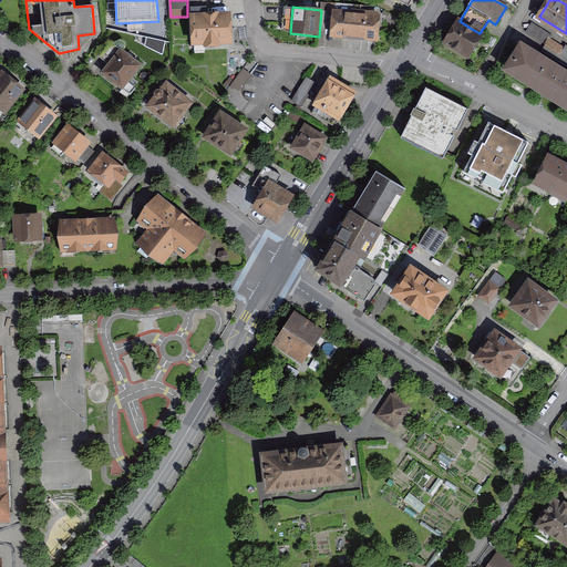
[(233,12),(192,14),(194,45),(234,44),(233,12)]
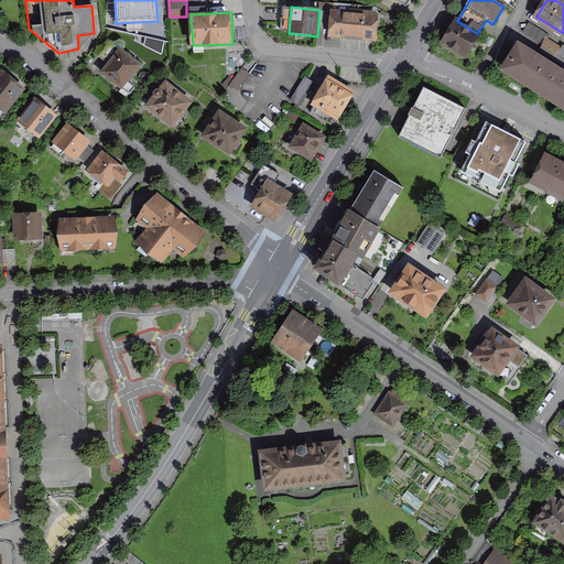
[(379,17),(332,12),(329,40),(377,44),(379,17)]
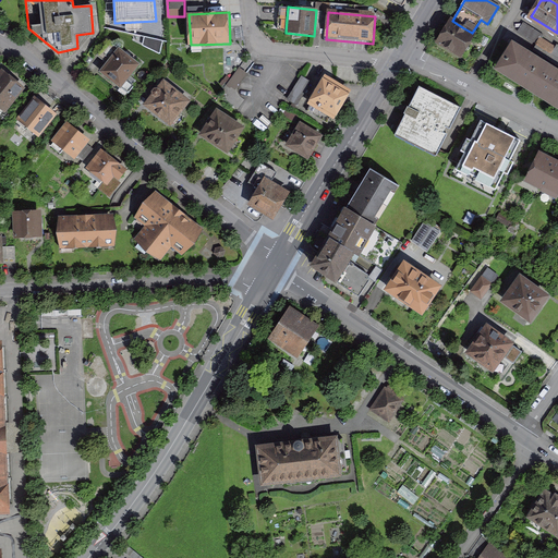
[(472,33),(452,21),(446,32),(439,41),(459,55),(465,44),(472,33)]
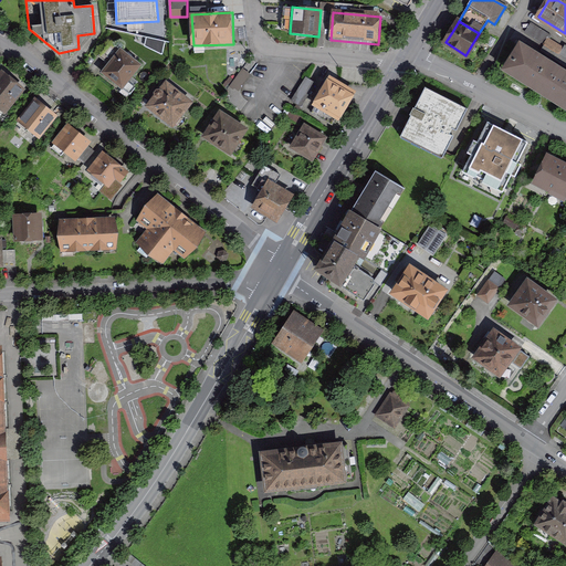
[(565,67),(521,41),(503,70),(565,107),(565,67)]
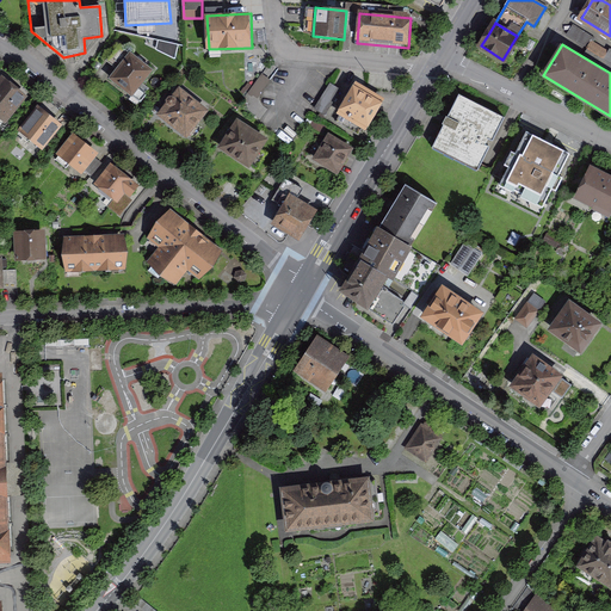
[(131,53),(110,78),(134,97),(154,71),(131,53)]
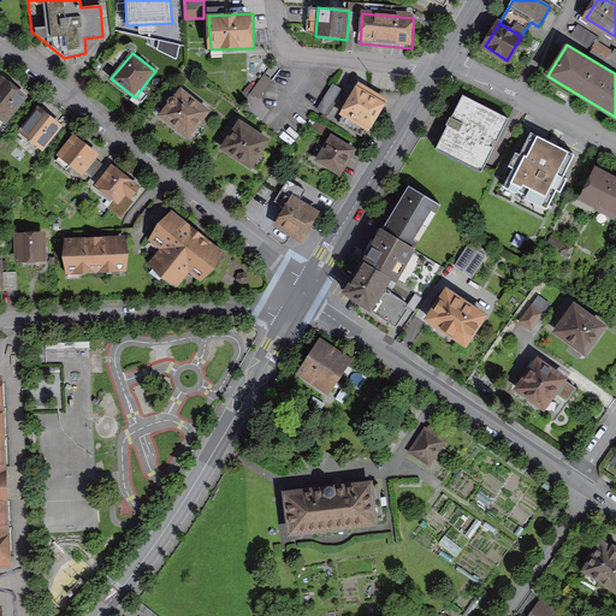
[(4,77),(0,81),(0,119),(6,124),(29,98),(4,77)]
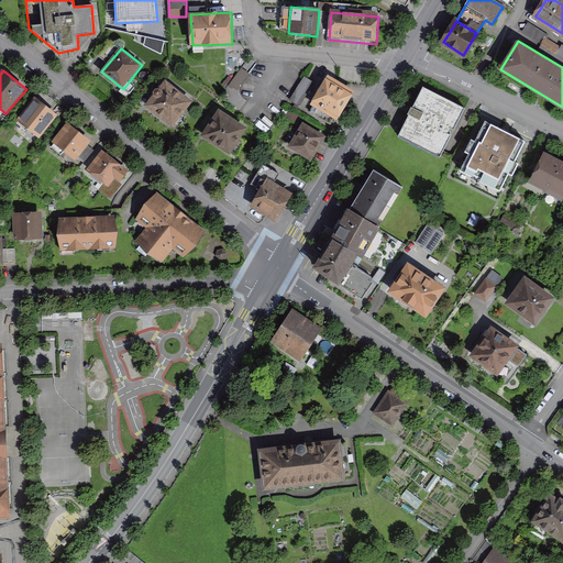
[(328,79),(312,106),(339,121),(354,95),(328,79)]
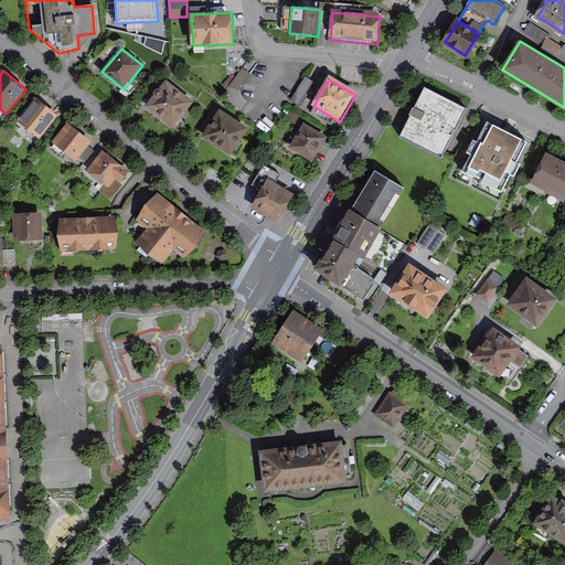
[(167,82),(147,107),(176,128),(194,103),(167,82)]
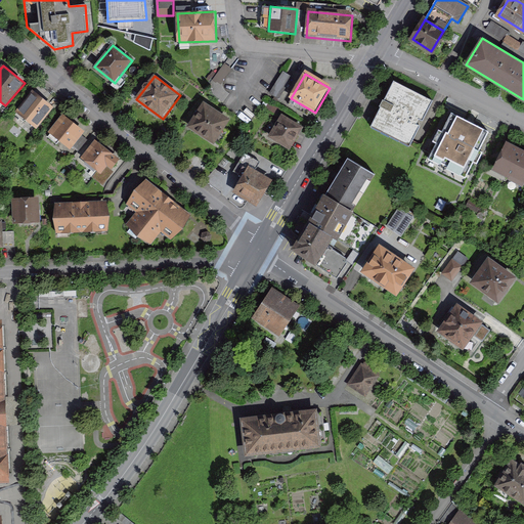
[(433,101),(395,82),(374,126),(411,144),(433,101)]
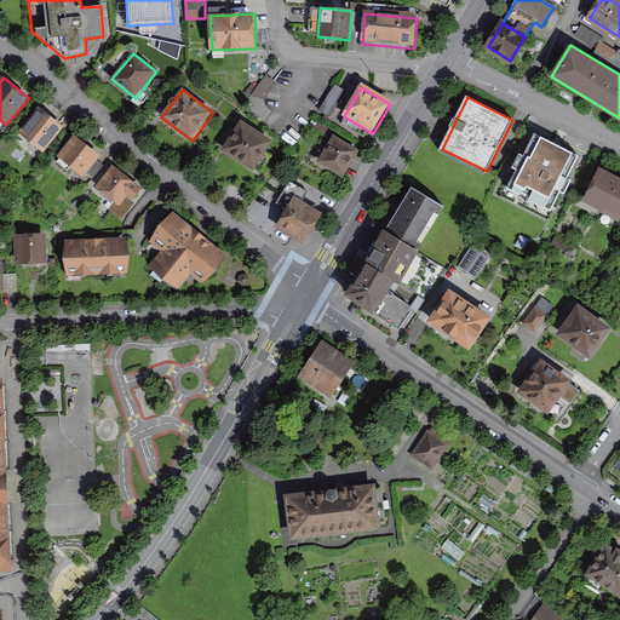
[(39,107),(19,132),(44,151),(64,126),(39,107)]
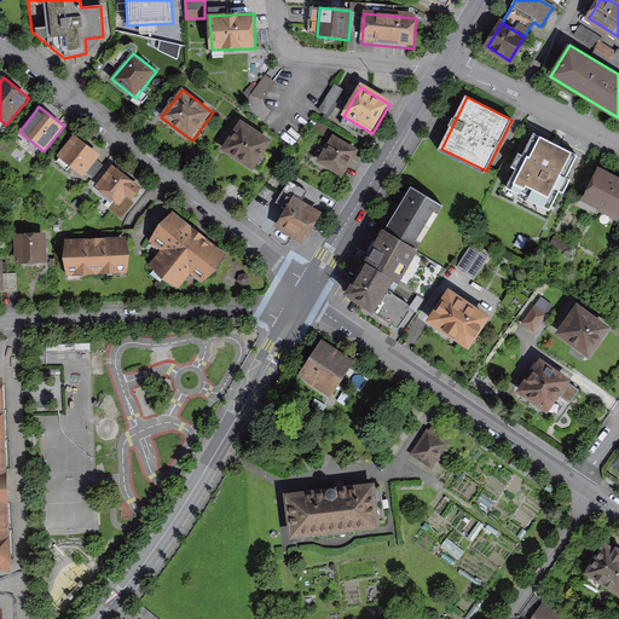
[(275,143),(241,121),(223,150),(255,172),(275,143)]
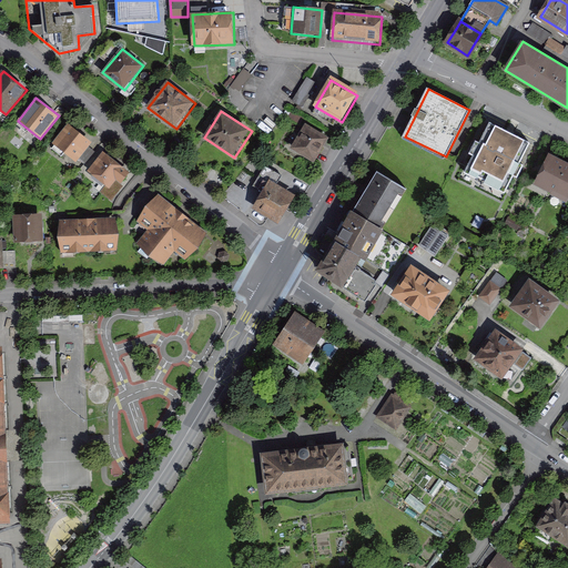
[(492,122),(468,170),(503,185),(509,170),(519,174),(534,142),(492,122)]
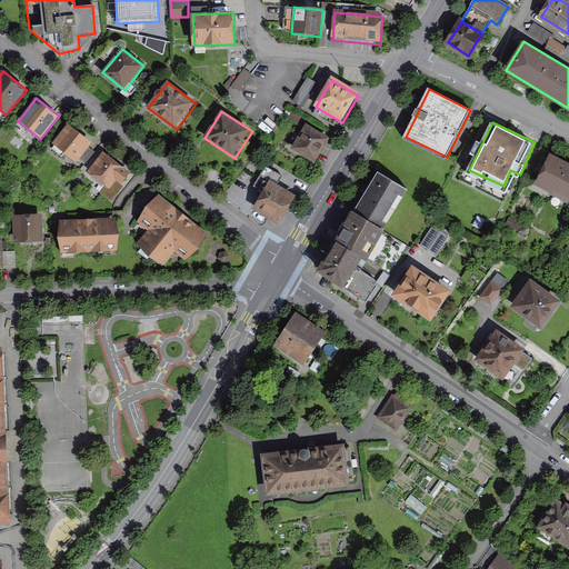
[(69,125),(53,145),(77,162),(92,143),(69,125)]
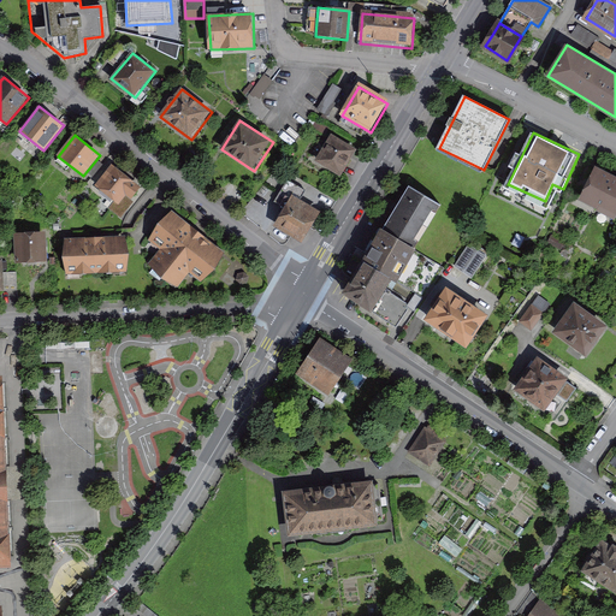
[(332,135),(318,161),(342,175),(356,149),(332,135)]
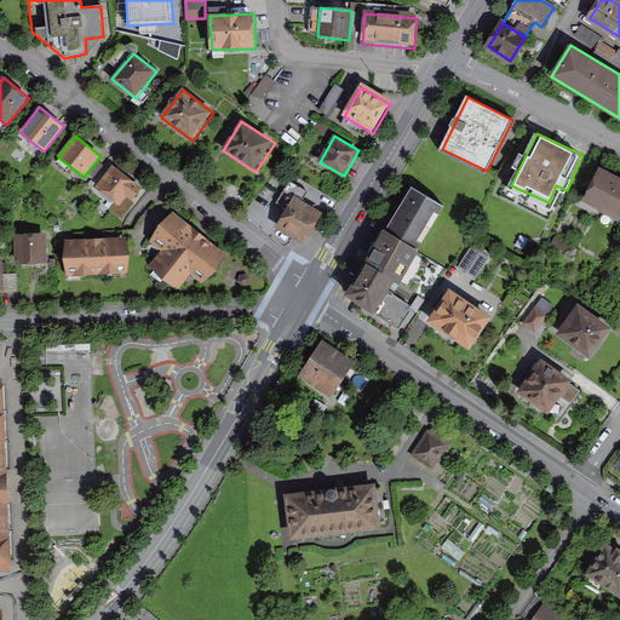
[(114,165),(96,187),(119,205),(126,196),(133,201),(143,189),(114,165)]
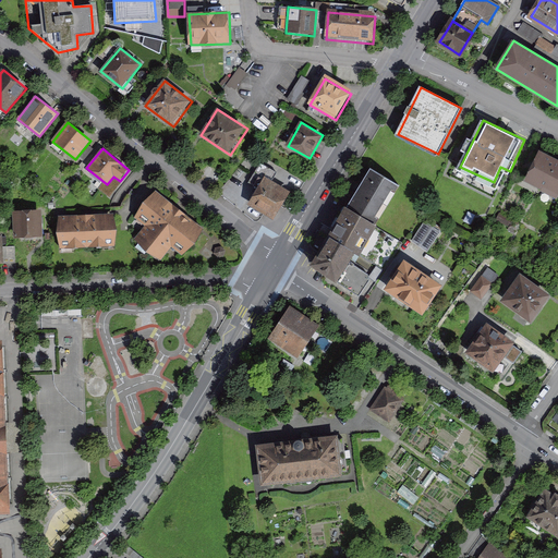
[(557,159),(541,152),(526,183),(557,198),(557,159)]
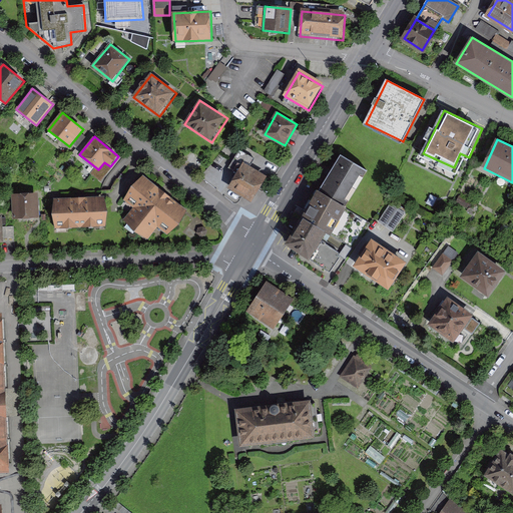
[(370,171),(342,153),(286,242),(309,258),(327,229),(331,231),(370,171)]
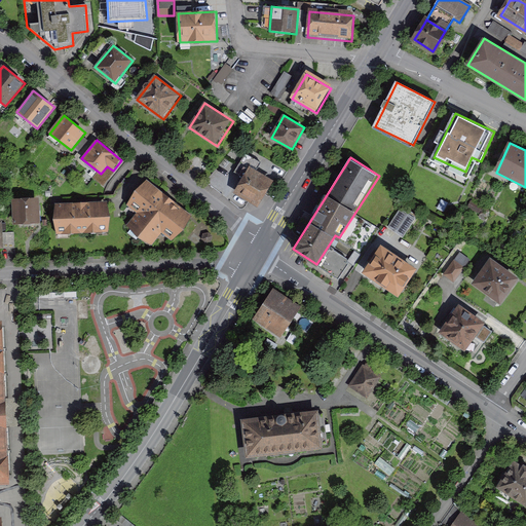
[(251,166),(233,193),(258,209),(274,182),(251,166)]
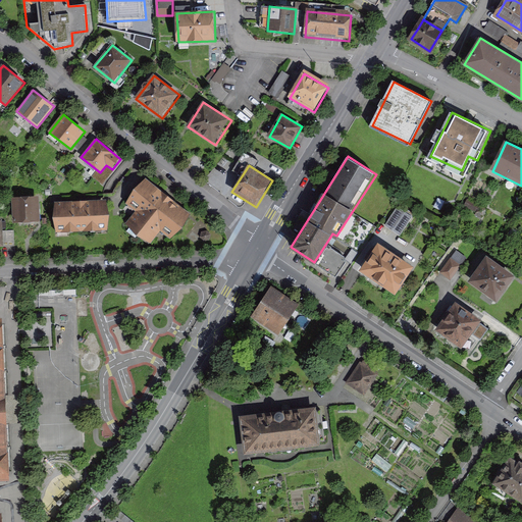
[(146,178),(125,203),(136,212),(126,223),(150,243),(161,230),(170,239),(190,215),(146,178)]
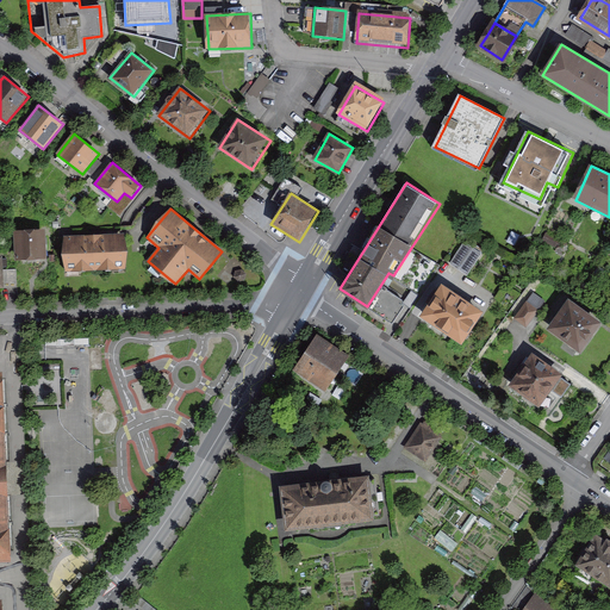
[(44,231),(13,232),(14,260),(45,259),(44,231)]
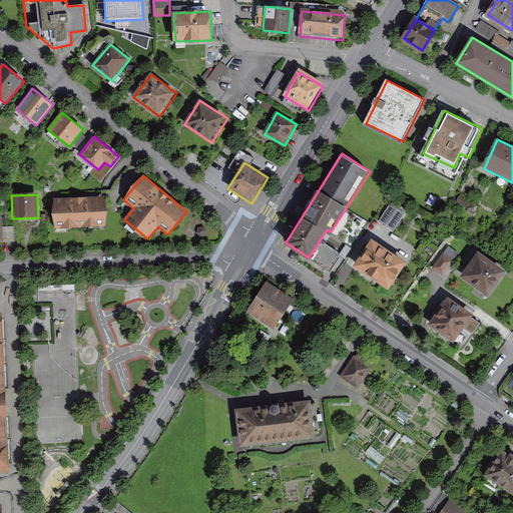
[(104,197),(54,200),(55,228),(106,225),(104,197)]
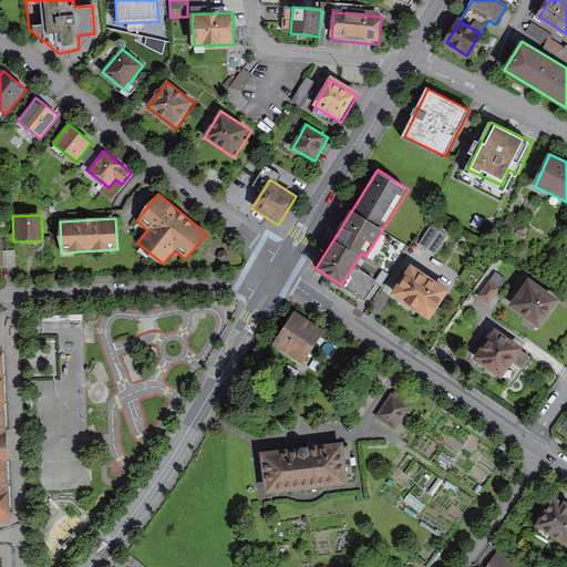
[(432,223),(419,244),(436,255),(449,233),(432,223)]
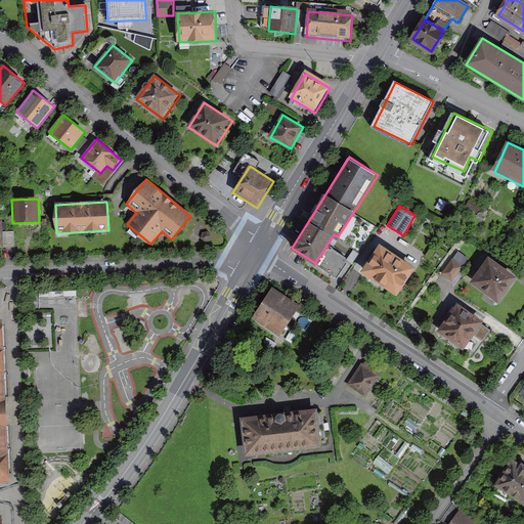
[(380,248),(364,270),(395,292),(411,268),(380,248)]
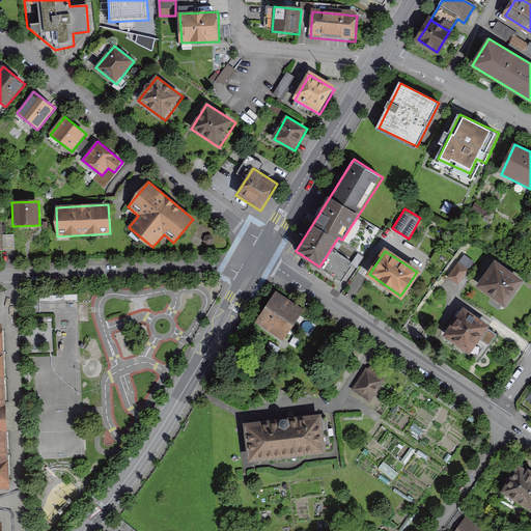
[(471,264),(462,258),(449,277),(457,283),(471,264)]
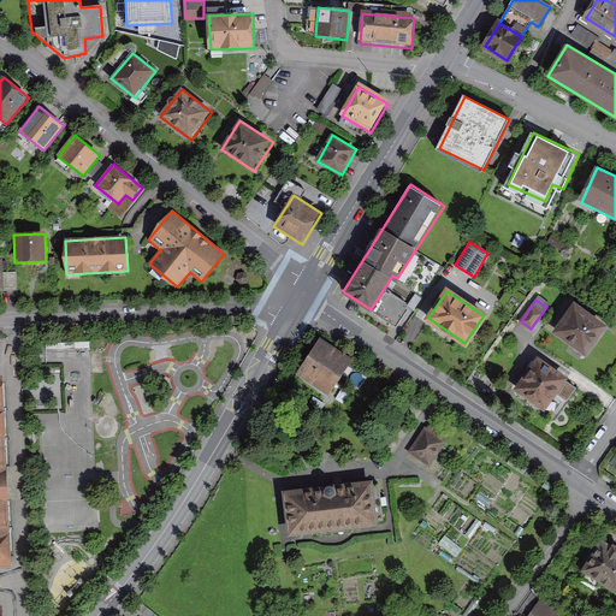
[(603,326),(574,306),(556,331),(585,351),(594,337),(600,336),(600,330),(603,326)]
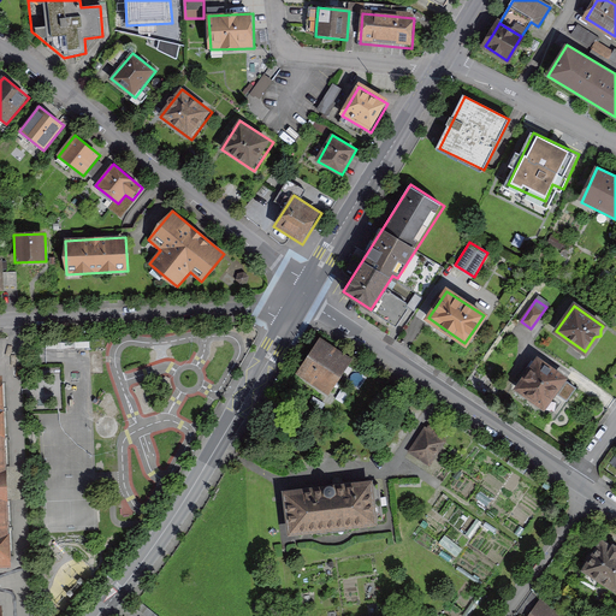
[(321,338),(297,373),(330,395),(354,359),(321,338)]
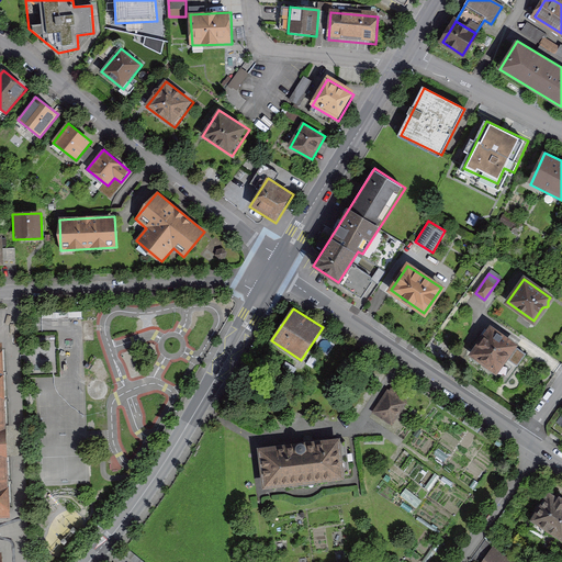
[(474,352),(473,353),(495,370),(505,357),(517,366),(525,353),(491,329),(485,337),(481,334),(470,349),(474,352)]
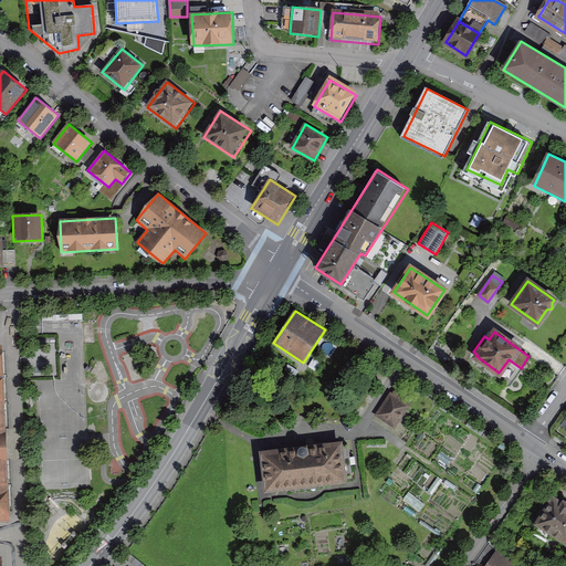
[(6,345),(0,345),(0,565),(2,565),(2,557),(0,556),(0,522),(14,522),(6,345)]
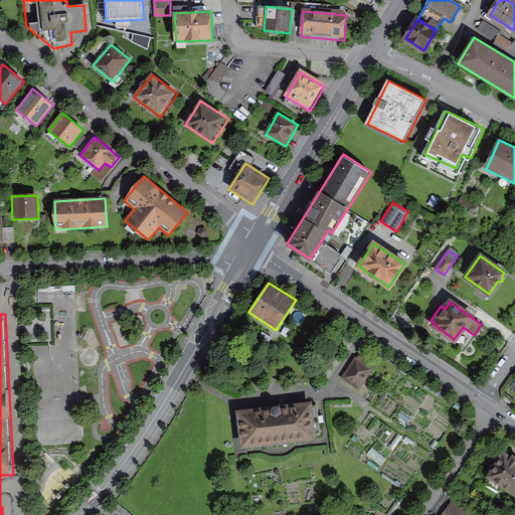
[(356,356),(342,378),(360,390),(374,367),(356,356)]
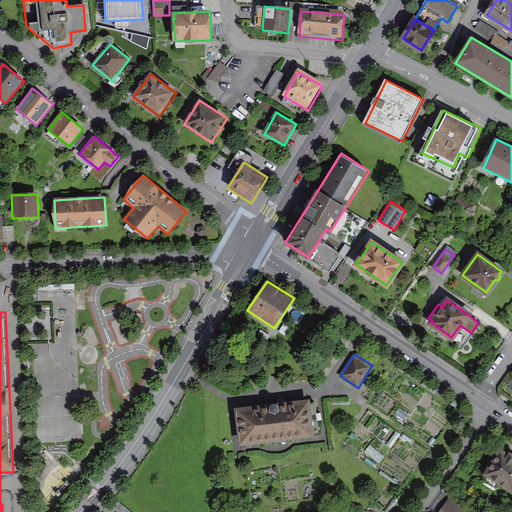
[(313,399),(236,410),(241,446),(318,435),(313,399)]
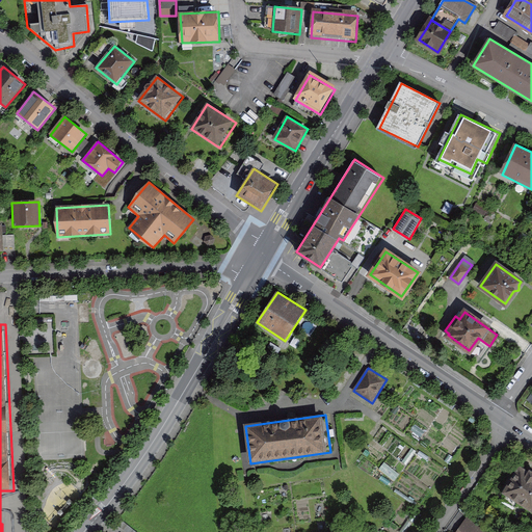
[(531,473),(523,467),(504,493),(531,511),(531,473)]
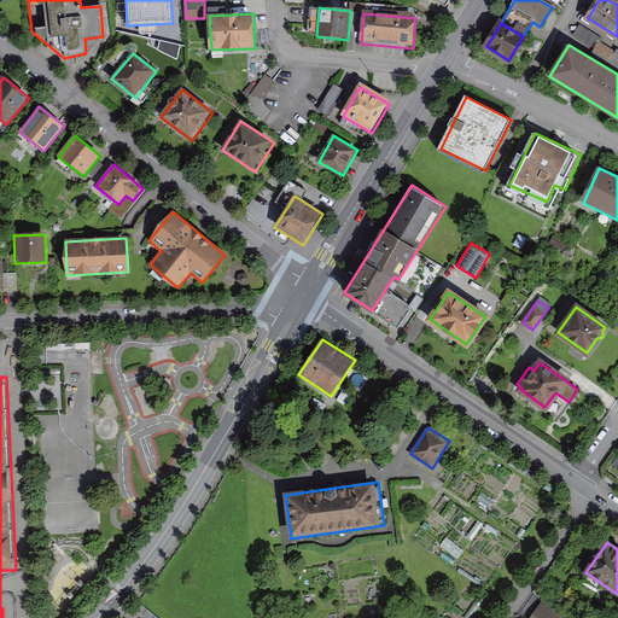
[(565,617),(543,601),(530,617),(565,617)]
